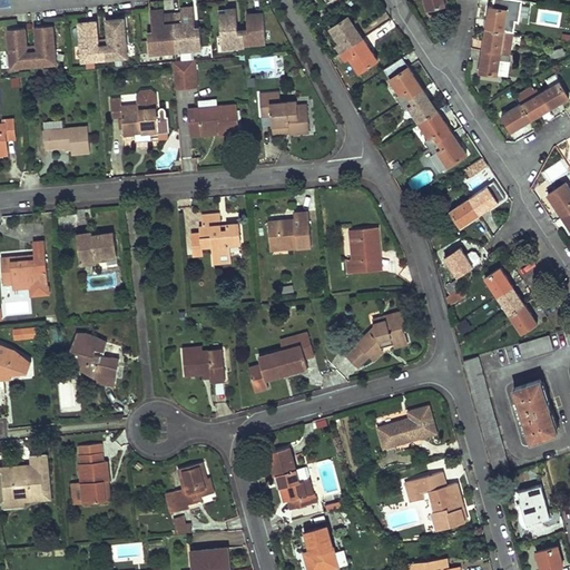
[(424,0),(428,10),(446,5),(444,0),(424,0)]
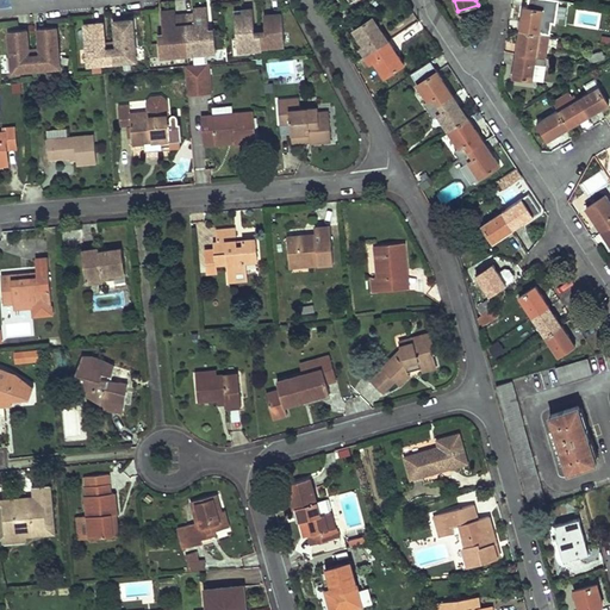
[(552,0),(529,0),(528,8),(545,11),(542,22),(551,23),(555,24),(559,1),(552,0)]
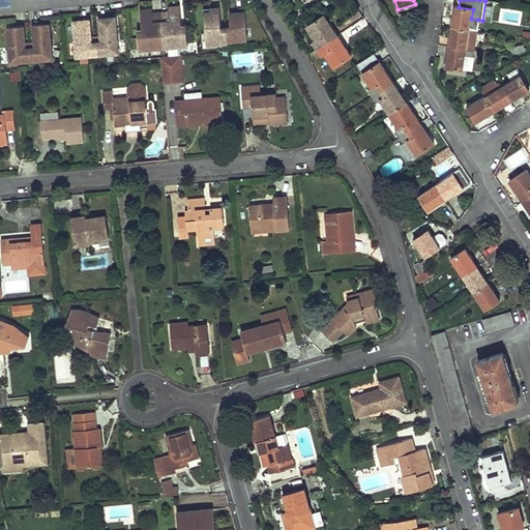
[(160,13),(164,48),(187,46),(186,32),(182,32),(180,33),(179,29),(181,29),(179,6),(168,7),(168,12),(160,13)]
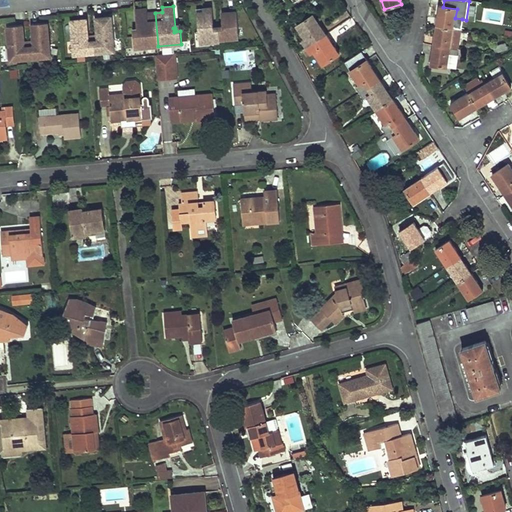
[(455,18),(457,9),(443,7),(439,6),(438,17),(440,17),(439,26),(461,30),(462,19),(455,18)]
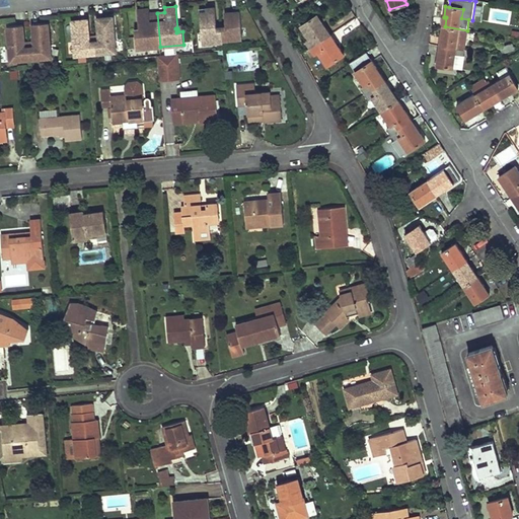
[(148,8),(137,9),(139,31),(141,31),(142,35),(139,35),(135,35),(136,49),(160,47),(157,13),(149,13),(148,8)]
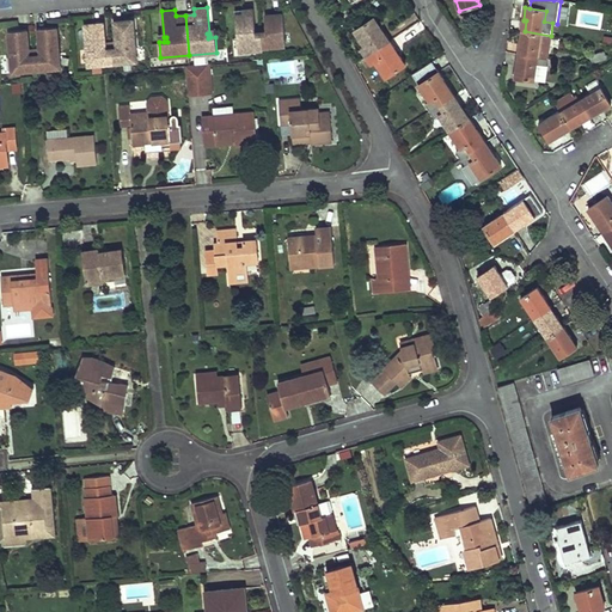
[(244,14),(236,14),(239,51),(263,49),(263,48),(262,35),(256,36),(255,30),(254,10),(244,10),(244,14)]
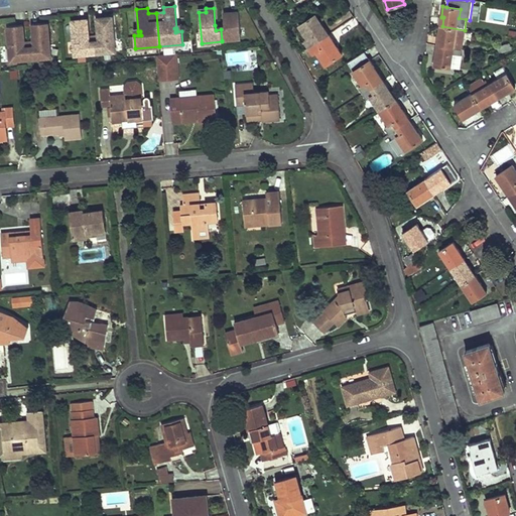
[(221,29),(222,40),(241,38),(238,11),(223,13),(224,24),(225,29),(221,29)]
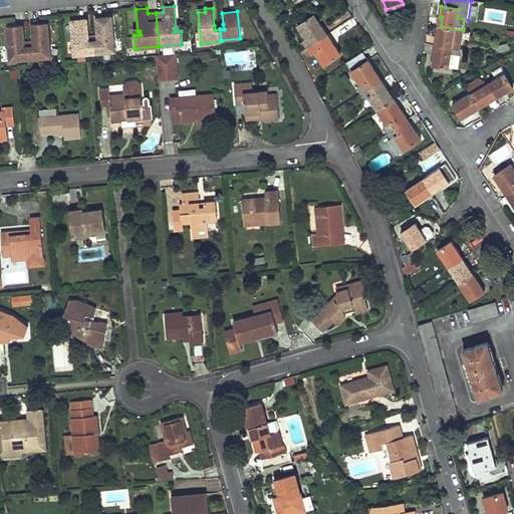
[(327,34),(314,15),(298,25),(306,39),(303,41),(307,47),(327,34)]
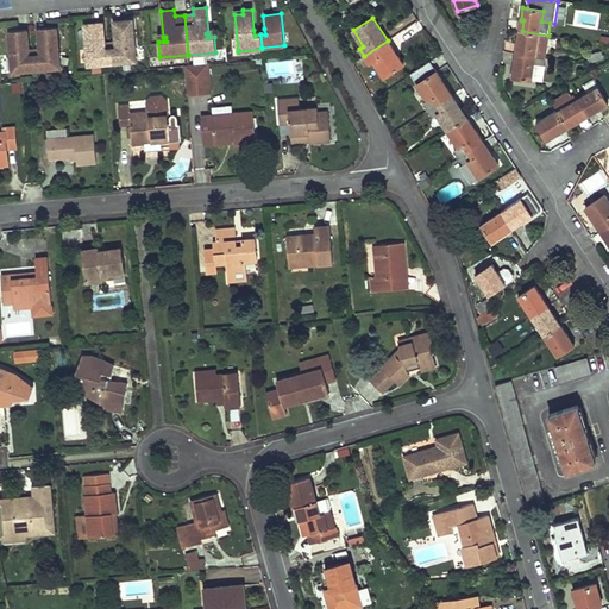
[(124,20),(114,22),(115,43),(117,48),(111,49),(112,63),(136,61),(132,24),(125,25),(124,20)]
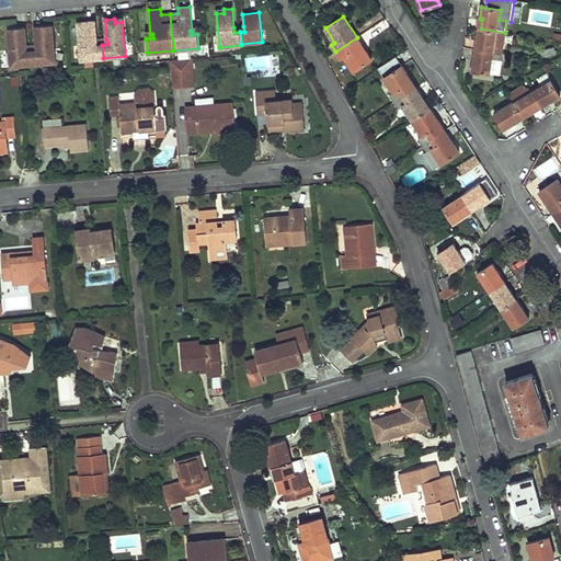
[(86,25),(78,26),(81,60),(103,58),(102,45),(96,45),(96,41),(94,21),(86,22),(86,25)]
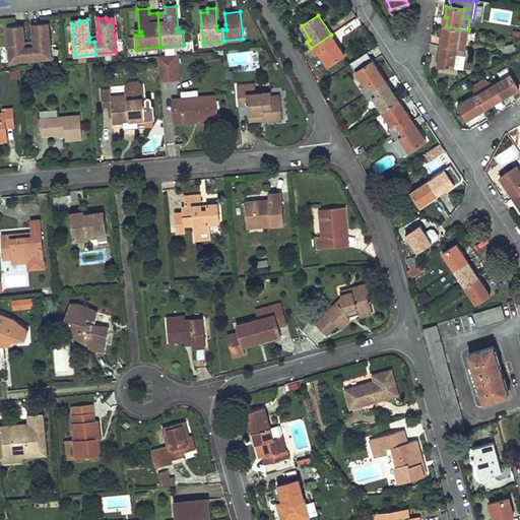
[(41,23),(33,24),(34,42),(35,47),(29,48),(30,60),(51,58),(48,26),(41,27),(41,23)]
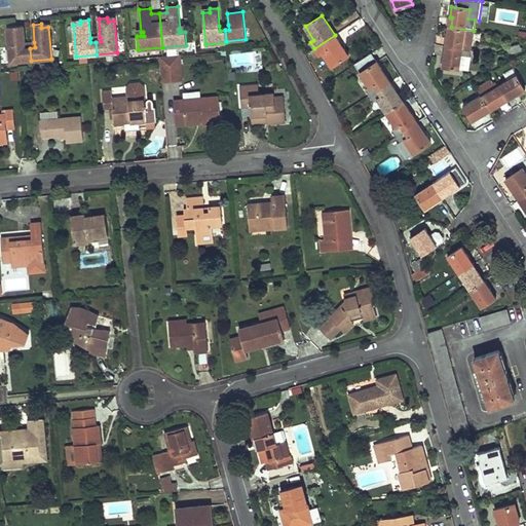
[(14,30),(7,31),(10,63),(31,61),(30,48),(25,48),(25,43),(23,26),(14,27),(14,30)]
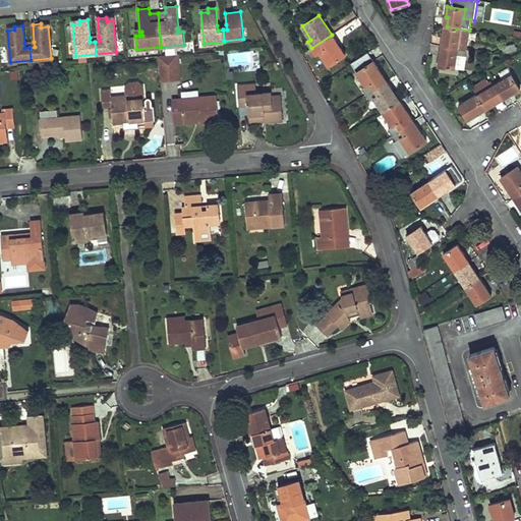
[(458,49),(466,50),(469,31),(447,26),(444,26),(443,38),(445,38),(444,47),(458,49)]
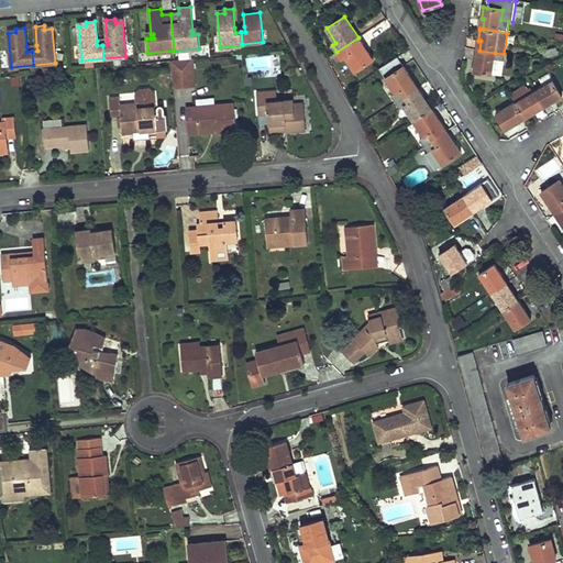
[(345,56),(355,72),(373,59),(359,37),(337,52),(341,58),(345,56)]
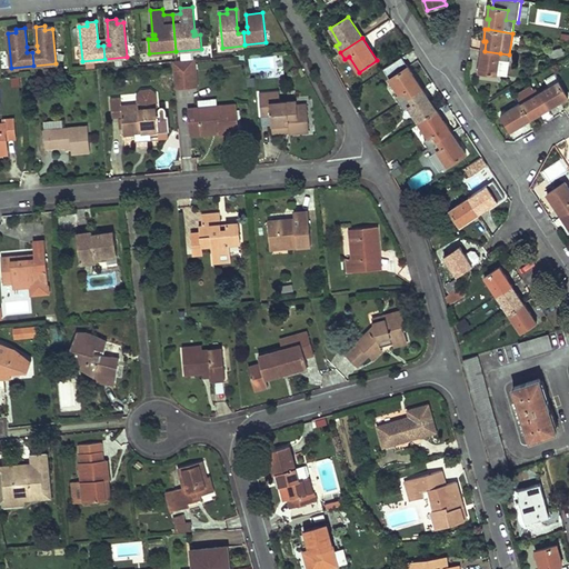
[(565,55),(562,47),(549,51),(551,60),(565,55)]
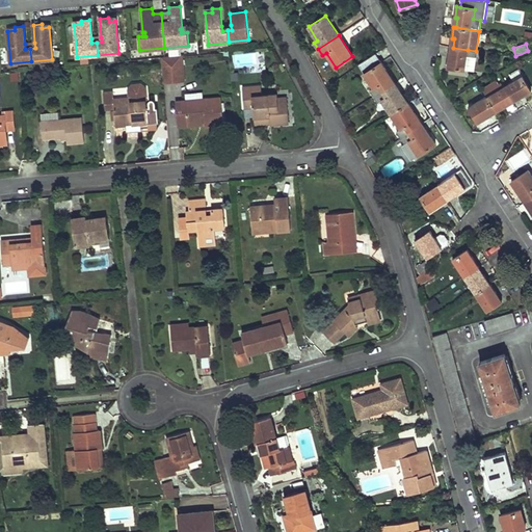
[(449,56),(447,68),(466,70),(468,57),(476,58),(476,52),(468,51),(468,50),(453,48),(451,56),(449,56)]
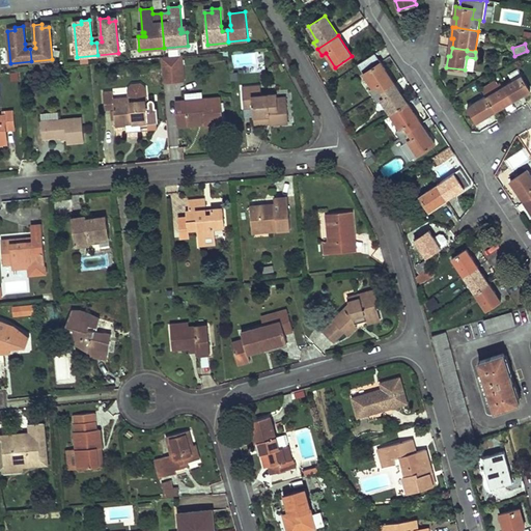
[(182,55),(162,57),(164,82),(185,81),(182,55)]
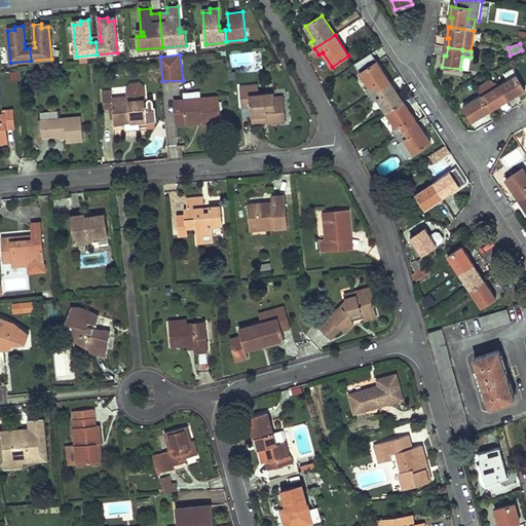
[(390,82),(376,62),(360,73),(369,87),(366,90),(369,96),(390,82)]
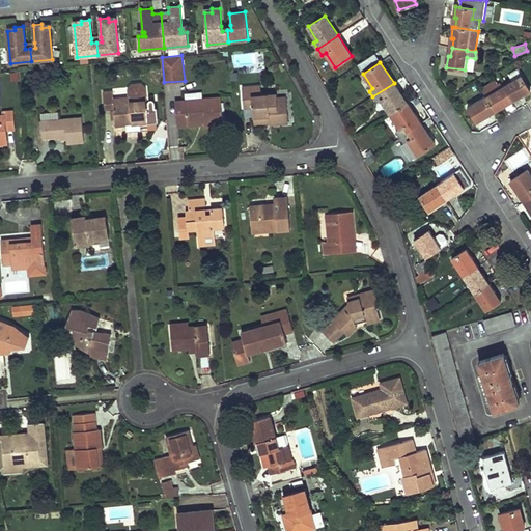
[(512,81),(503,86),(511,100),(512,102),(530,90),(518,71),(509,76),(512,81)]
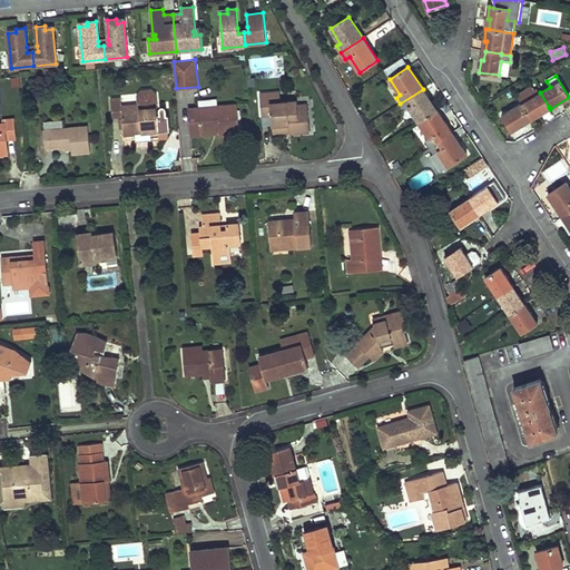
[(141,90),(136,96),(137,105),(139,105),(139,109),(158,108),(157,94),(151,89),(141,90)]
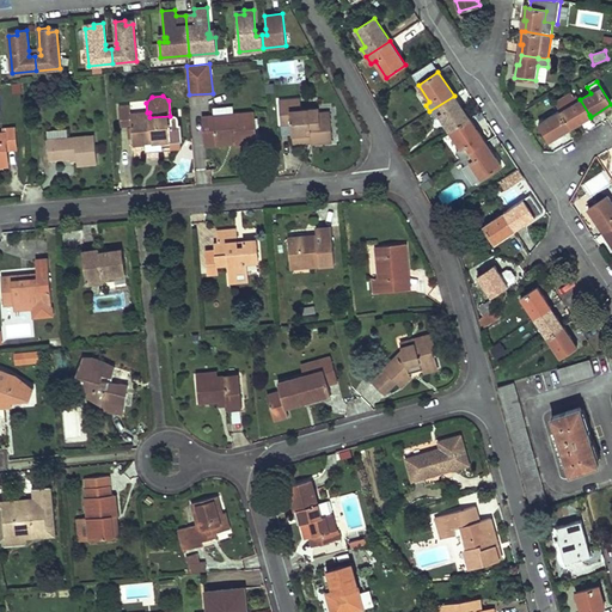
[(470,120),(454,96),(429,111),(434,118),(439,116),(450,133),(470,120)]
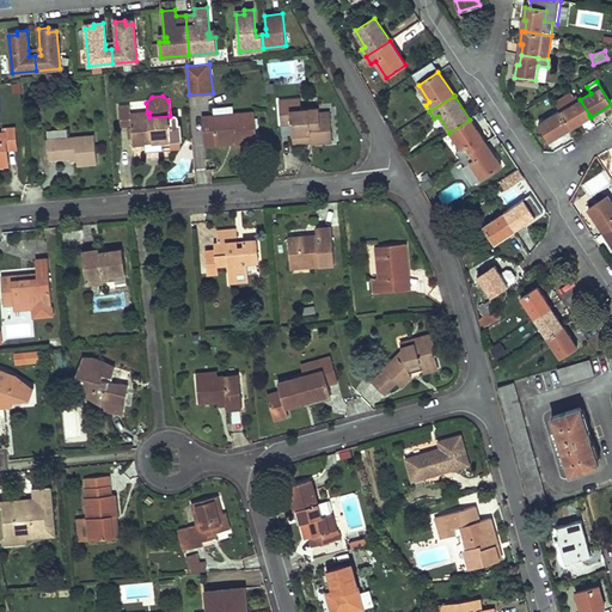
[(301,110),(300,99),(279,101),(281,123),(292,122),(293,135),(310,133),(311,141),(332,139),(330,112),(318,114),(318,108),(301,110)]
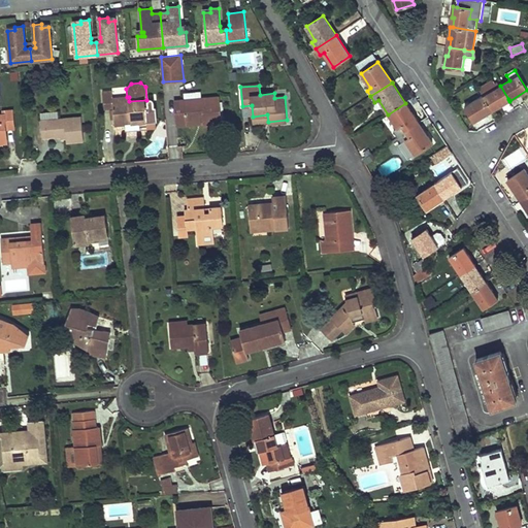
[(500,86),(483,96),(492,111),(502,106),(500,103),(508,99),(500,86)]
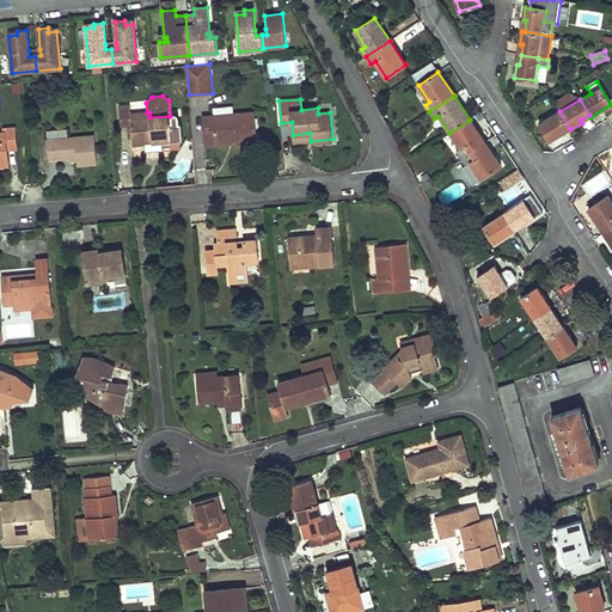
[(233,105),(213,108),(213,116),(234,115),(233,105)]
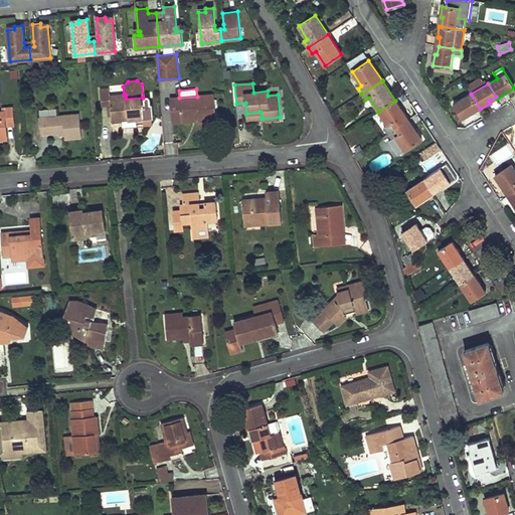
[(110,96),(110,90),(101,90),(102,106),(111,105),(113,122),(122,121),(136,120),(144,120),(144,115),(152,114),(151,102),(143,103),(143,98),(126,99),(126,95),(124,95),(110,96)]
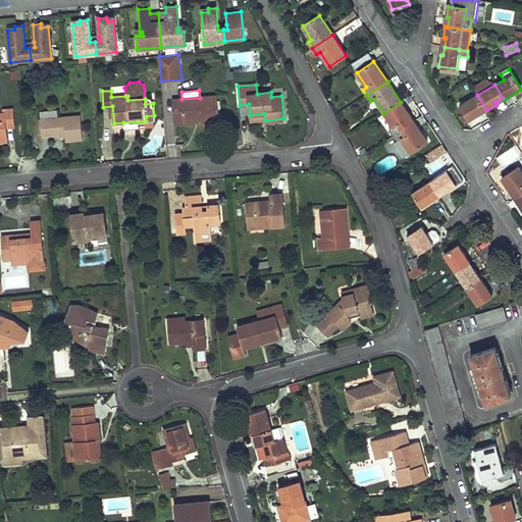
[(486,110),(477,95),(461,105),(468,118),(476,113),(477,116),(486,110)]
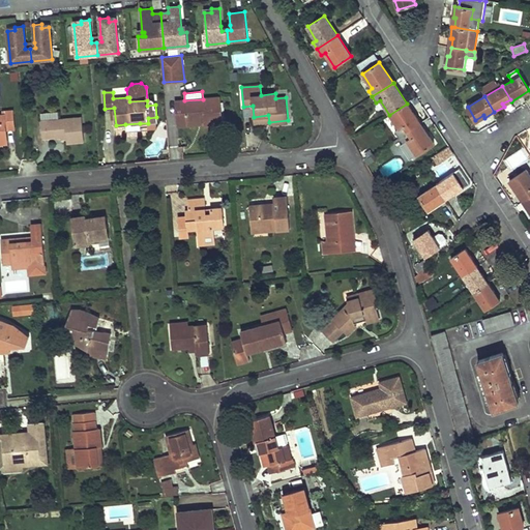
[(184,100),(176,101),(178,126),(187,125),(187,121),(201,120),(200,119),(204,119),(205,124),(205,125),(223,123),(221,97),(203,99),(184,100)]
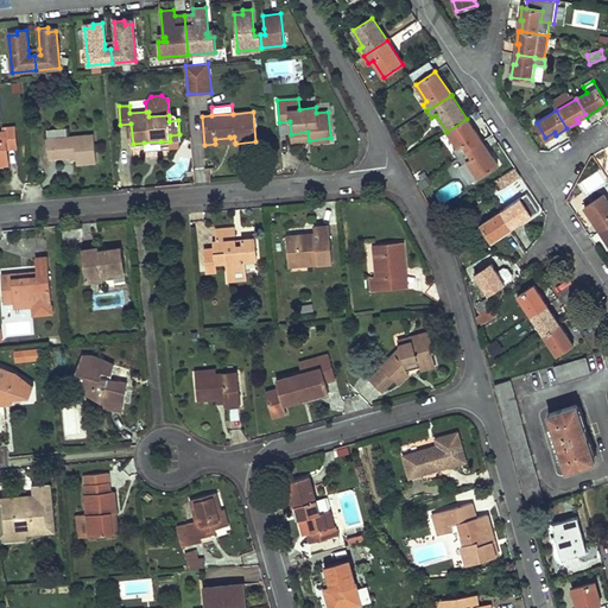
[(482,141),(467,119),(447,132),(457,147),(454,151),(457,158),(482,141)]
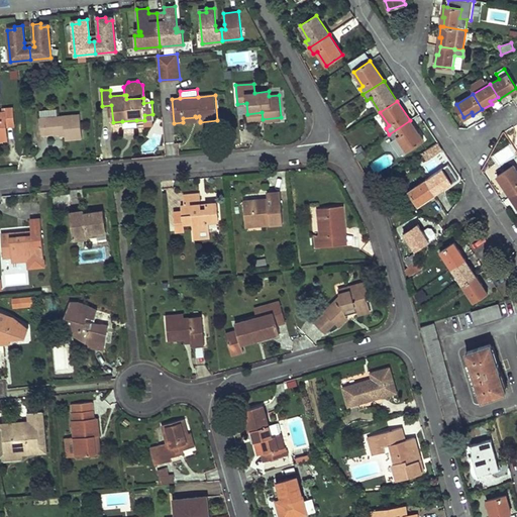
[(4,112),(0,112),(0,139),(6,139),(5,126),(13,126),(12,108),(3,109),(4,112)]
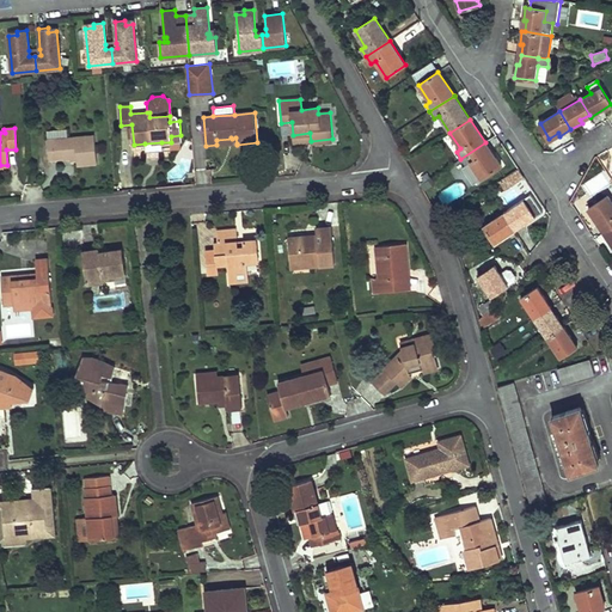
[(68,129),(48,130),(49,139),(69,138),(68,129)]
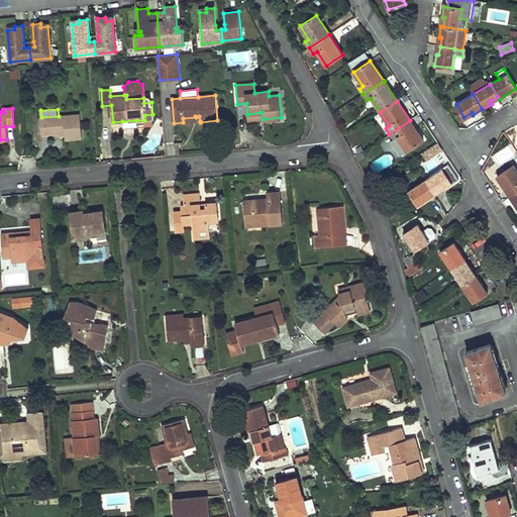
[(66,139),(82,137),(80,114),(59,116),(41,117),(40,118),(41,134),(61,132),(66,132),(66,135),(66,139)]
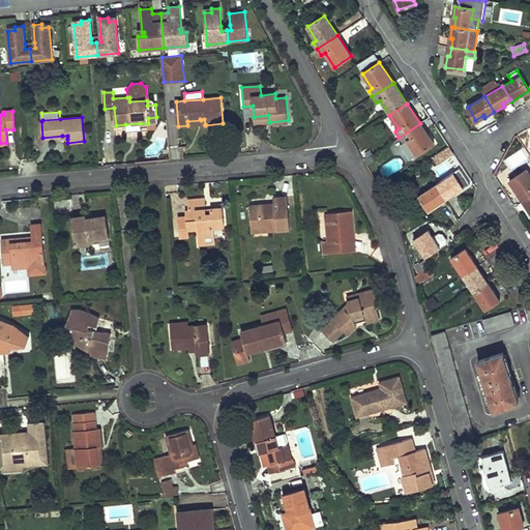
[(156,117),(148,118),(148,123),(148,130),(157,129),(156,117)]
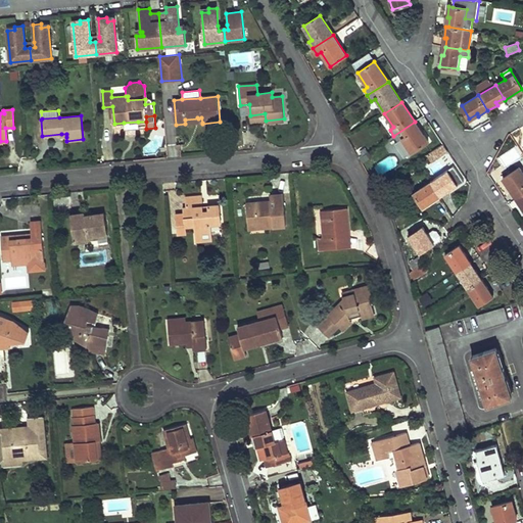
[(428,143),(415,122),(393,136),(397,142),(401,140),(411,154),(428,143)]
